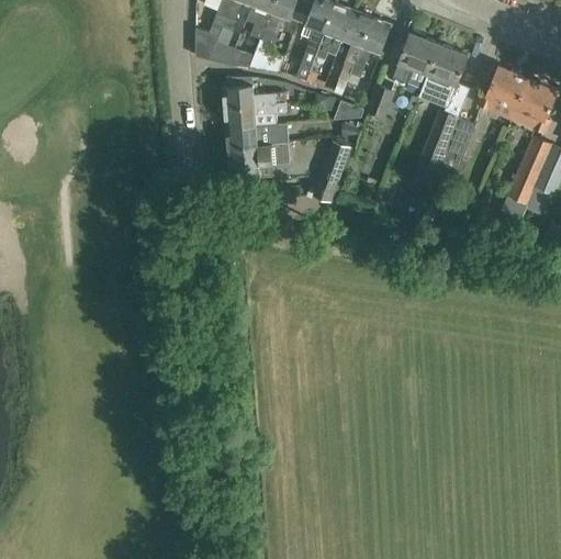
[(221,0),(209,34),(194,30),(194,57),(209,62),(216,43),(222,28),(232,0),(221,0)]
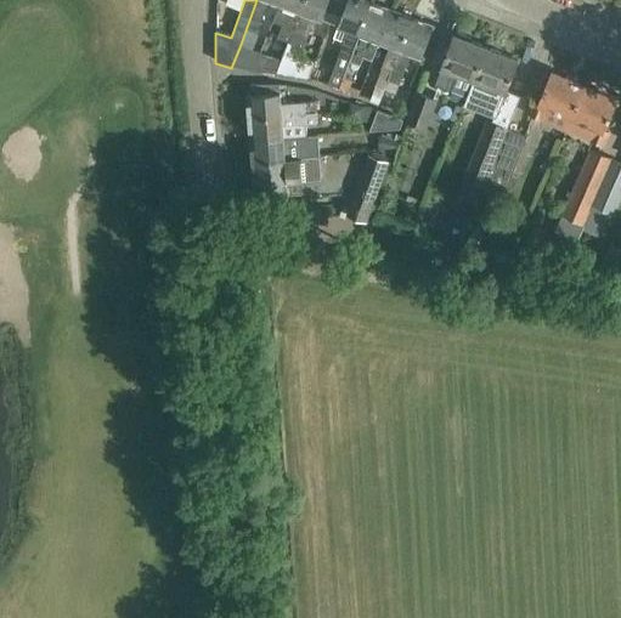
[(278,6),(281,0),(257,0),(246,30),(254,34),(267,1),(278,6)]
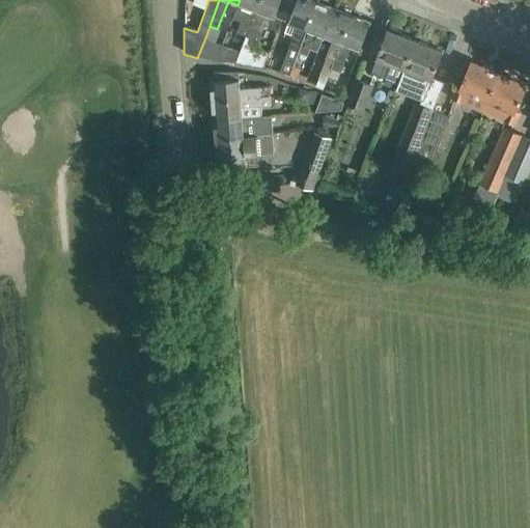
[(259,0),(240,0),(238,5),(234,16),(243,19),(240,27),(236,34),(246,37),(259,0)]
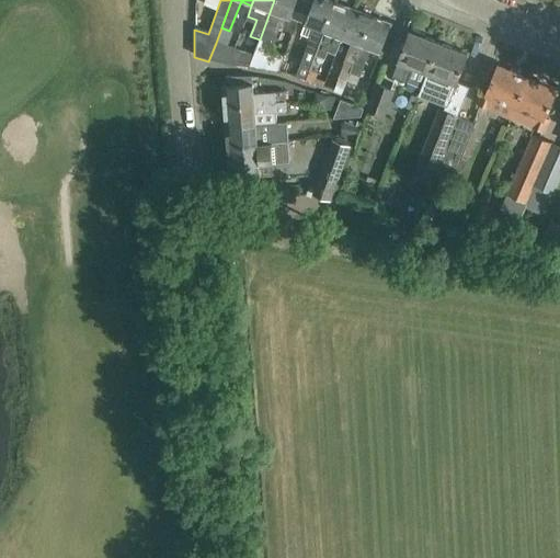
[(289,20),(296,0),(274,0),(260,40),(271,44),(282,16),(289,20)]
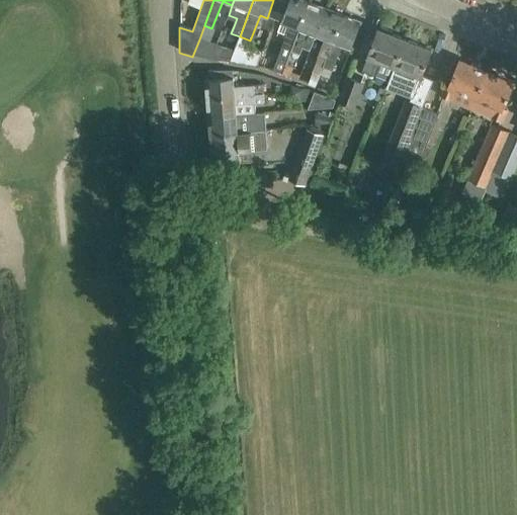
[(308,4),(296,0),(288,0),(280,22),(290,26),(283,45),(272,72),(280,75),(284,66),(287,59),(289,53),(308,4)]
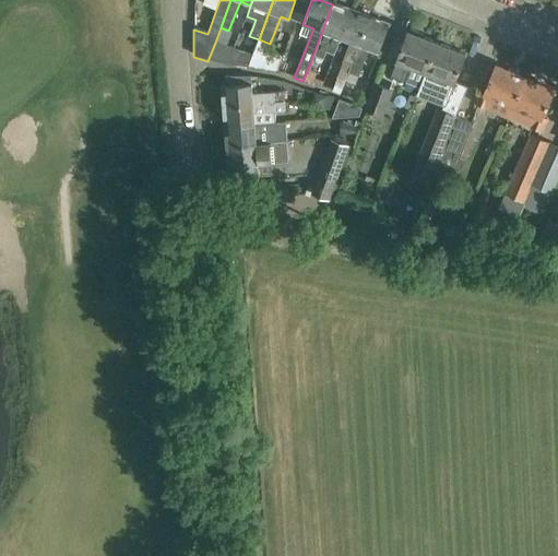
[(351,12),(332,4),(312,57),(319,59),(321,54),(325,56),(332,36),(341,39),(351,12)]
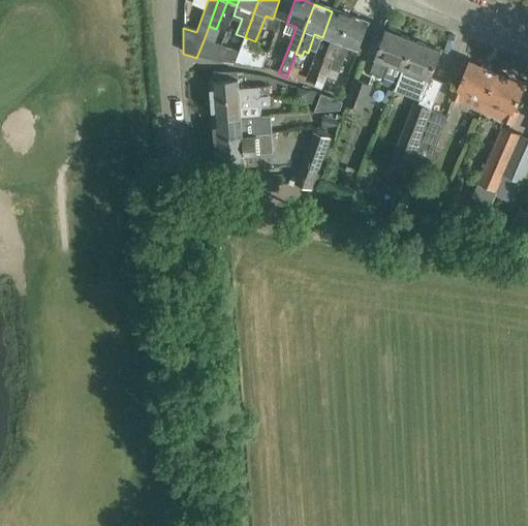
[(332,66),(350,18),(332,11),(322,37),(331,40),(323,58),(329,60),(328,65),(332,66)]
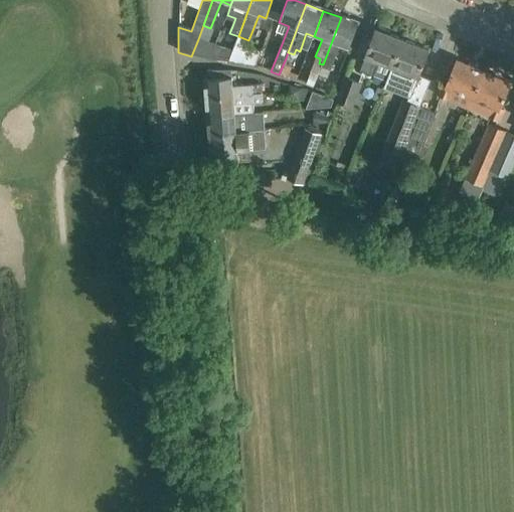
[(358,24),(341,17),(323,64),(327,66),(328,62),(332,64),(339,47),(348,50),(358,24)]
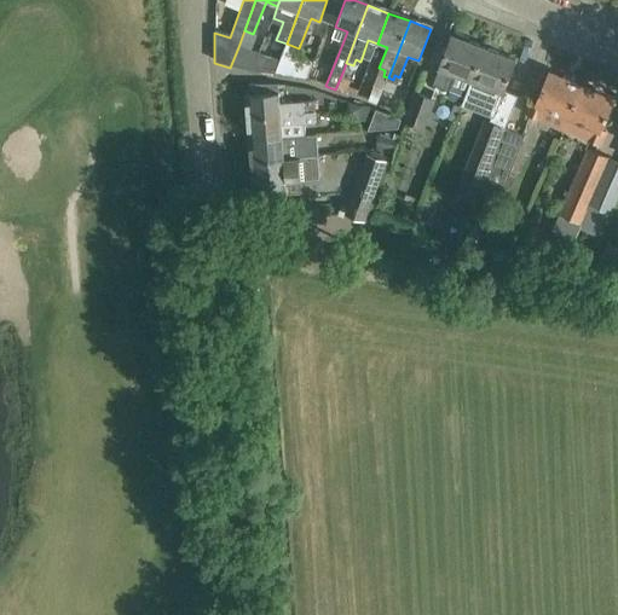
[(451,38),(432,87),(450,94),(461,99),(468,81),(480,48),(451,38)]
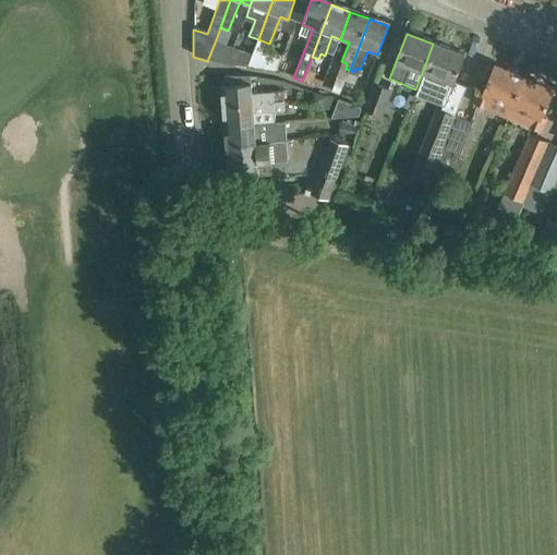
[(252,57),(249,65),(258,68),(261,69),(273,71),(275,71),(279,58),(266,53),(269,44),(258,39),(252,57)]
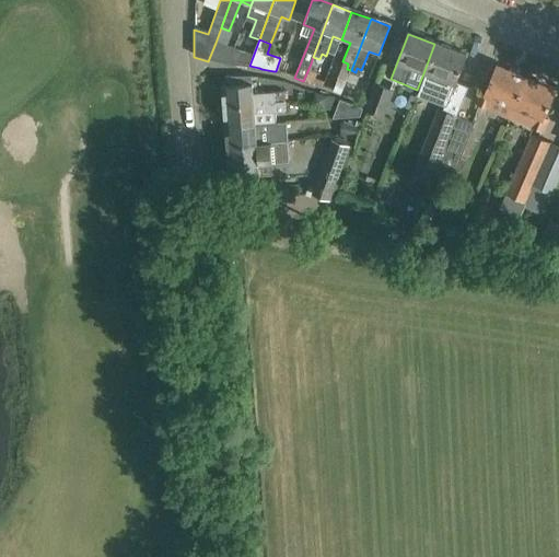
[(228,66),(234,49),(216,43),(208,61),(228,66)]
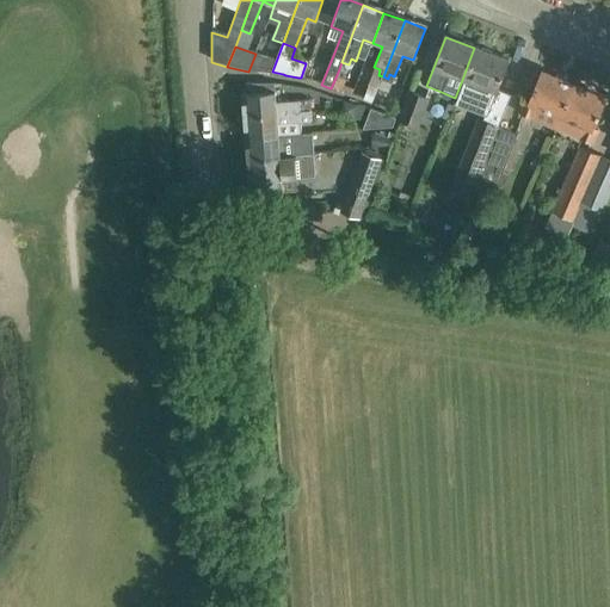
[(455,98),(453,105),(485,118),(482,124),(497,129),(510,97),(495,91),(507,61),(474,48),(462,80),(455,98)]
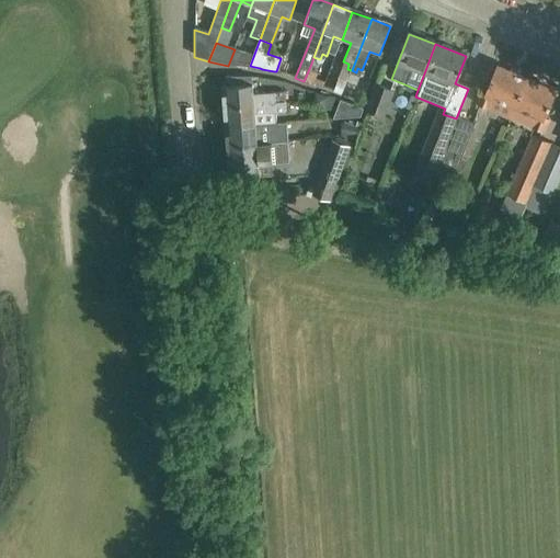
[(250,66),(253,57),(239,52),(233,66),(249,68),(250,66)]
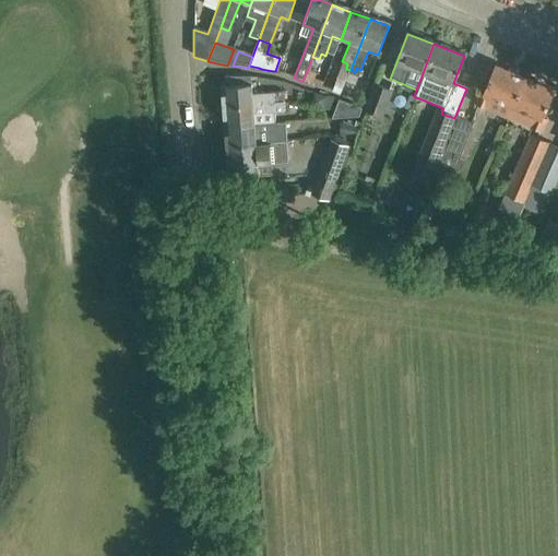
[(479,92),(474,106),(486,110),(505,119),(510,106),(522,79),(494,68),(483,94),(479,92)]
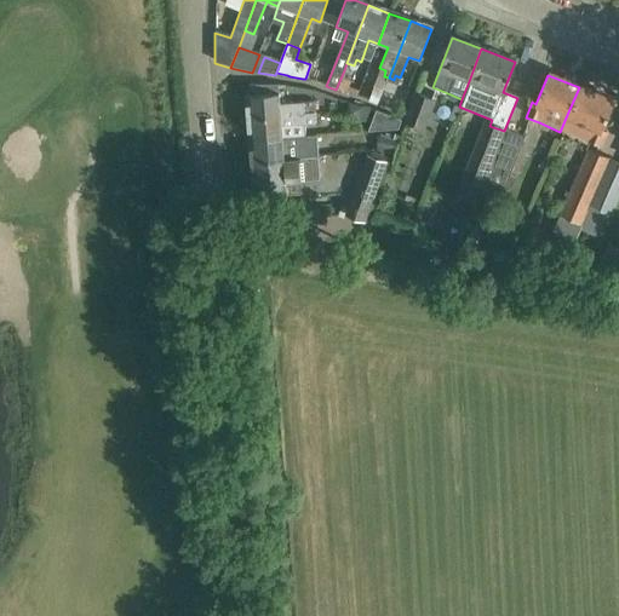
[(340,79),(336,90),(337,90),(347,93),(348,88),(350,82),(340,79)]
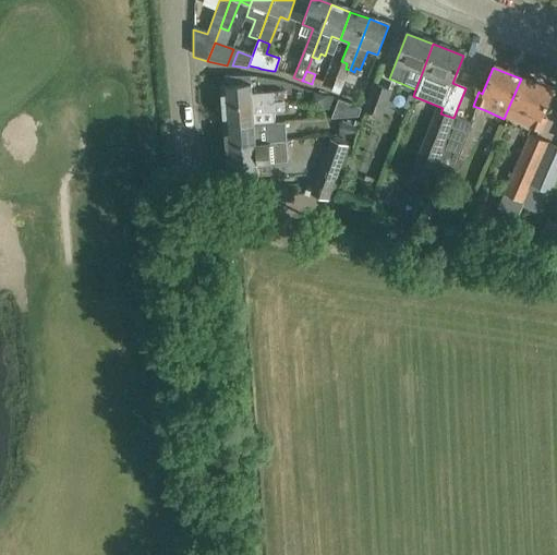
[(250,77),(223,77),(225,87),(220,87),(222,107),(240,106),(282,103),(281,92),(251,94),(250,85),(250,77)]
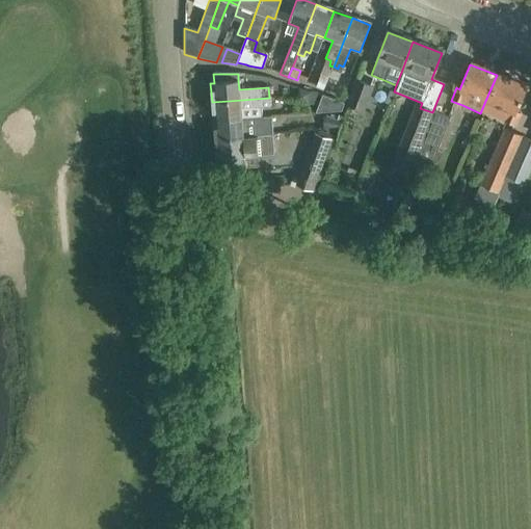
[(485,101),(480,113),(503,123),(514,127),(520,114),(516,113),(527,88),(497,75),(485,101)]
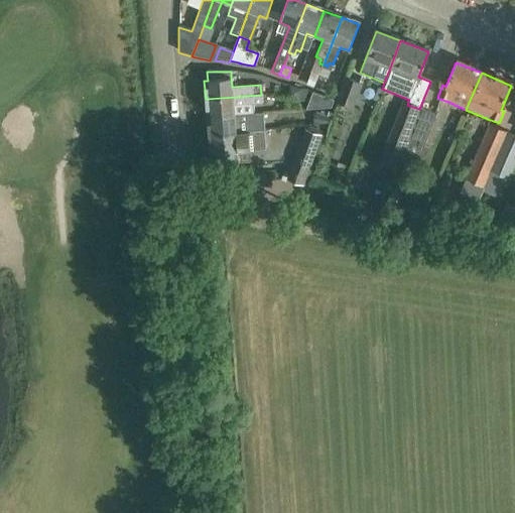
[(315,88),(319,77),(311,74),(306,86),(313,88),(315,88)]
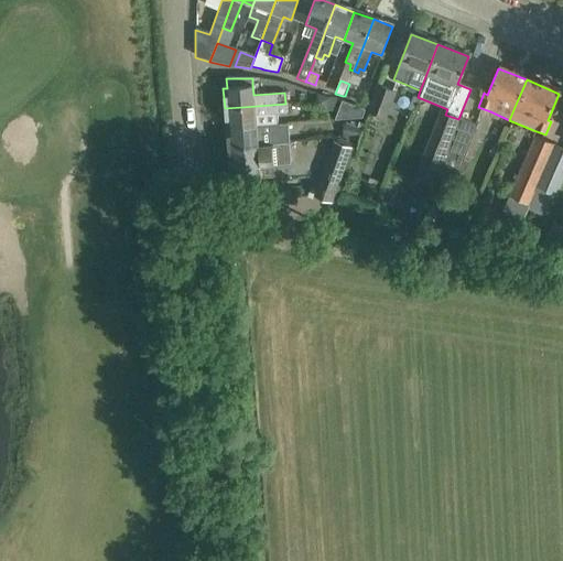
[(378,87),(368,112),(385,118),(394,93),(378,87)]
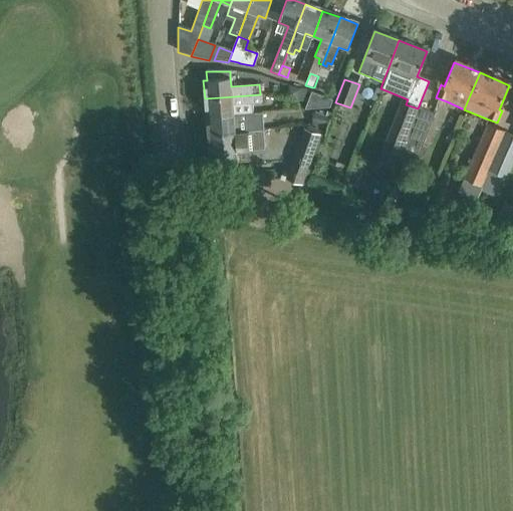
[(285,97),(296,101),(300,90),(288,86),(285,97)]
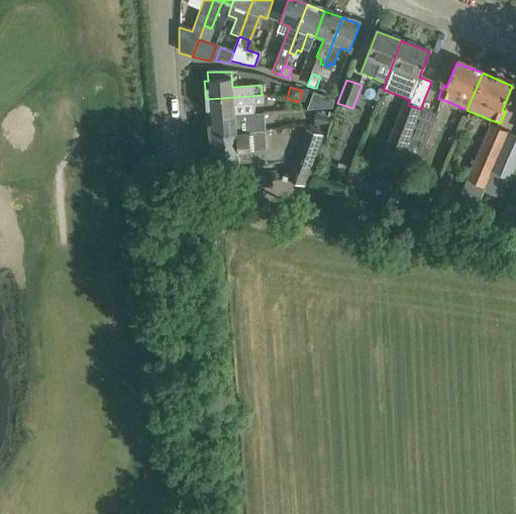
[(306,110),(307,110),(330,109),(333,101),(312,93),(306,110)]
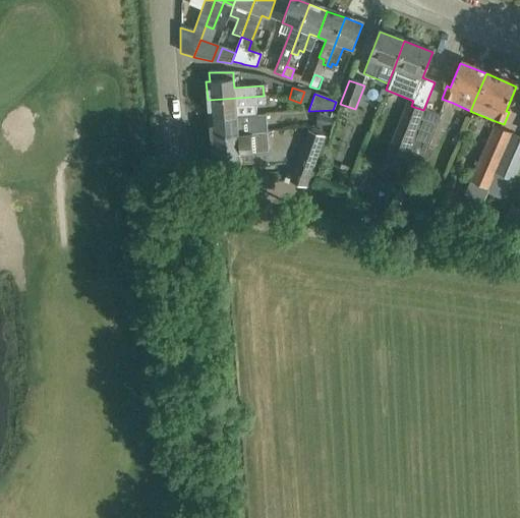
[(264,96),(224,99),(208,100),(209,117),(255,113),(255,105),(265,104),(264,96)]
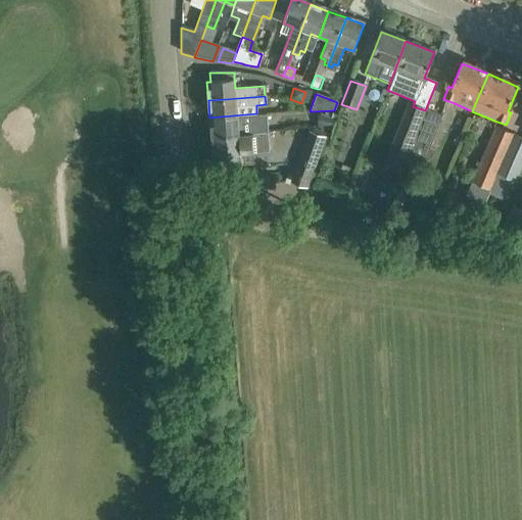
[(408,104),(386,158),(407,166),(425,110),(413,106),(408,104)]
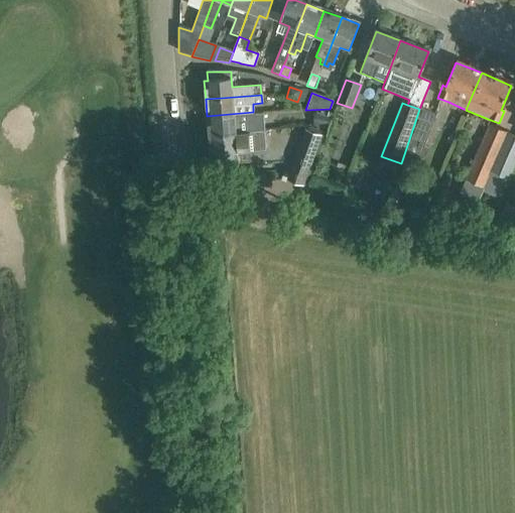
[(419,109),(401,163),(407,165),(409,165),(411,164),(413,164),(415,163),(417,162),(419,161),(421,160),(422,159),(424,157),(425,156),(426,154),(428,152),(429,150),(424,148),(435,115),(419,109)]
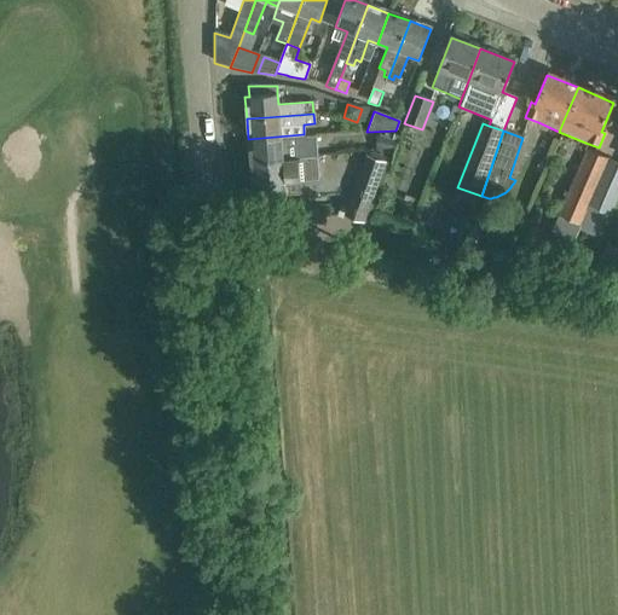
[(250,160),(316,155),(315,134),(304,134),(248,139),(250,160)]
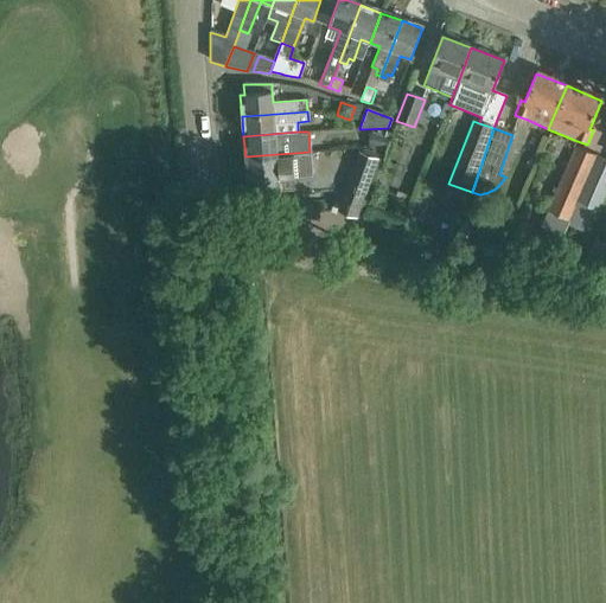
[(370,148),(384,147),(387,140),(371,134),(370,148)]
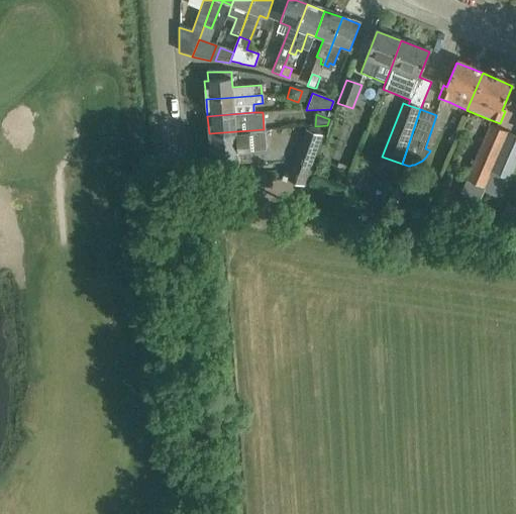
[(463,178),(457,193),(478,201),(482,190),(507,131),(493,125),(489,124),(466,179),(463,178)]
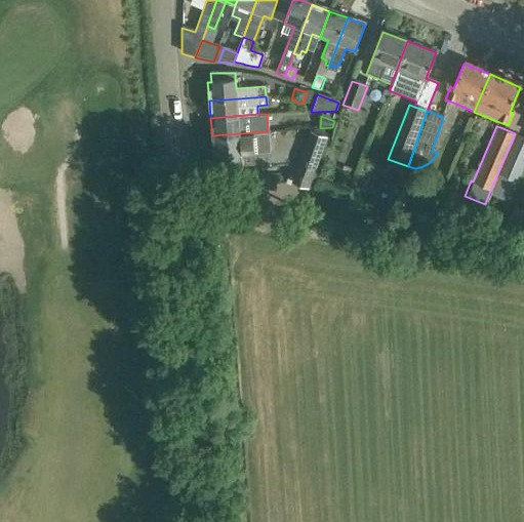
[(299,164),(315,169),(328,131),(320,128),(318,135),(311,133),(299,164)]
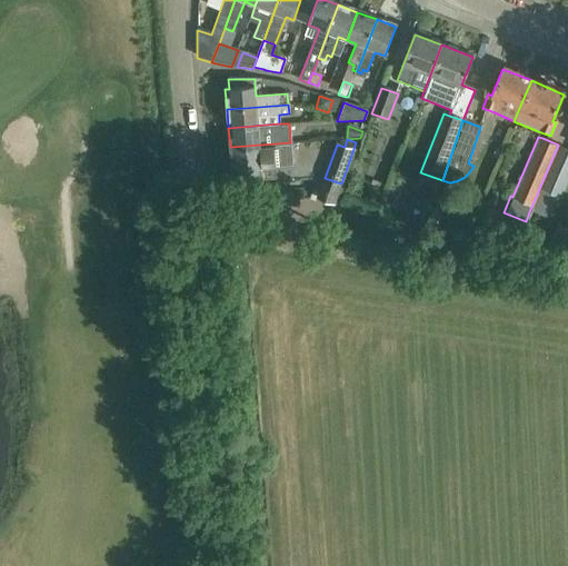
[(291,156),(290,142),(230,147),(231,171),(236,170),(237,182),(263,181),(262,168),(290,167),(289,156),(291,156)]
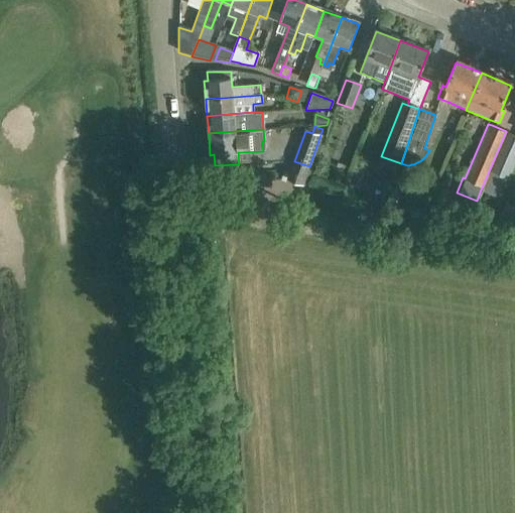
[(514,134),(506,131),(481,189),(495,196),(505,170),(509,171),(514,156),(514,134)]
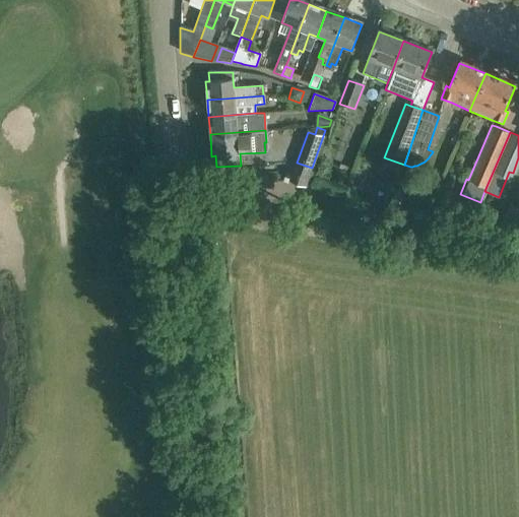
[(512,244),(518,223),(518,210),(507,206),(495,240),(494,240),(511,246),(512,244)]
